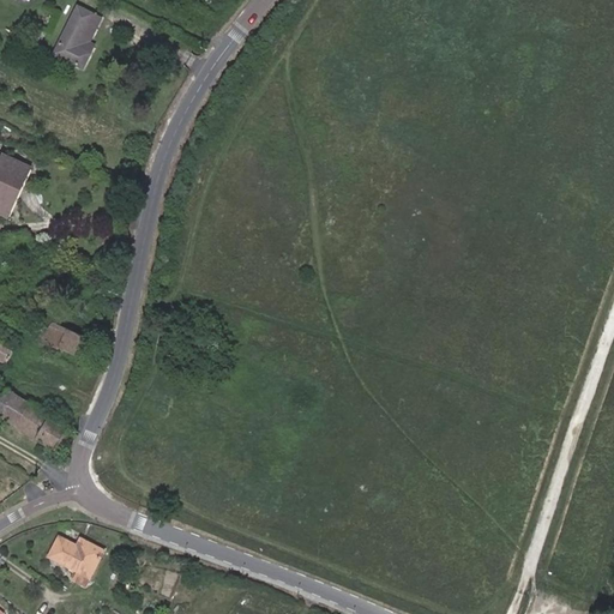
[(77,46),(92,16),(77,8),(53,55),(83,71),(91,53),(77,46)]
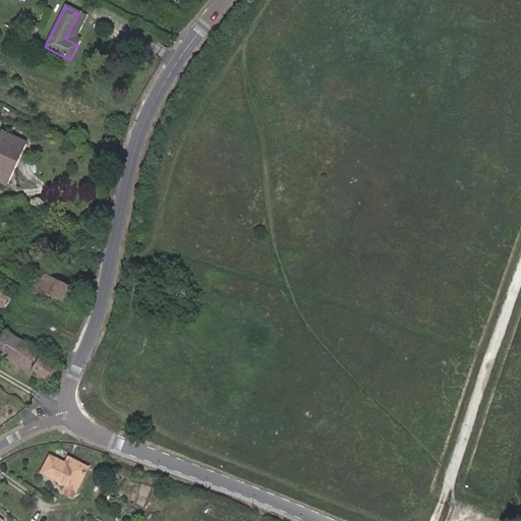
[(84,16),(78,13),(65,39),(77,45),(81,39),(74,35),(84,16)]
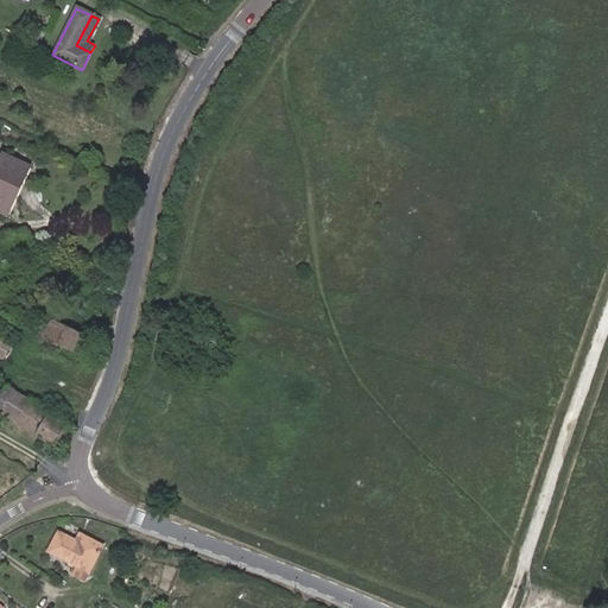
[(0,216),(8,221),(33,169),(2,154),(0,158),(0,216)]
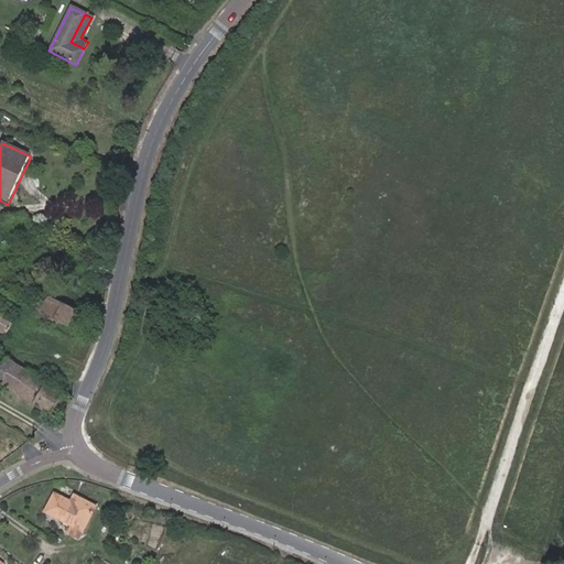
[(93,263),(89,271),(105,279),(108,271),(93,263)]
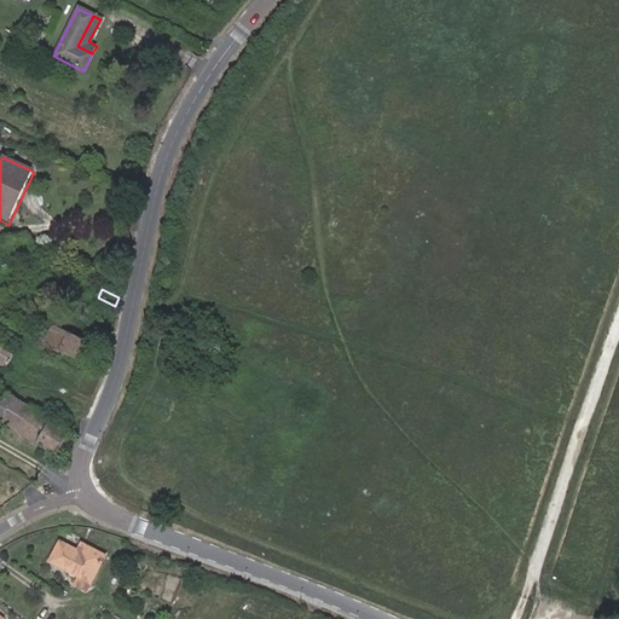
[(19,308),(11,305),(4,323),(11,327),(19,308)]
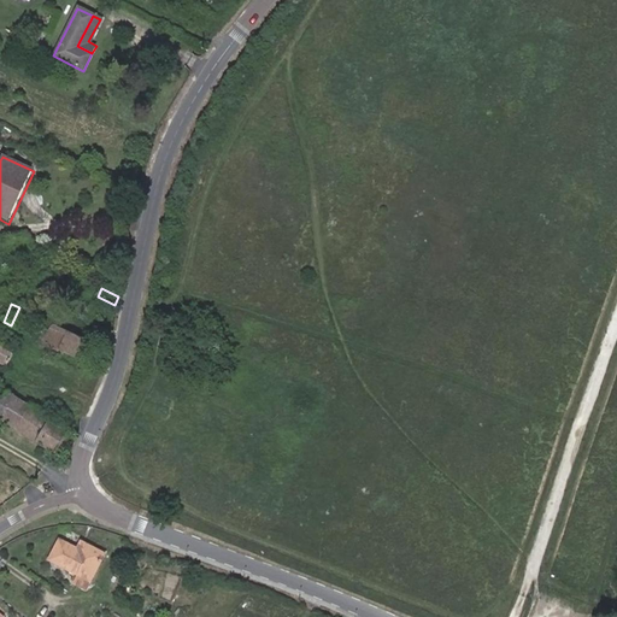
[(89,344),(57,327),(43,345),(81,362),(89,344)]
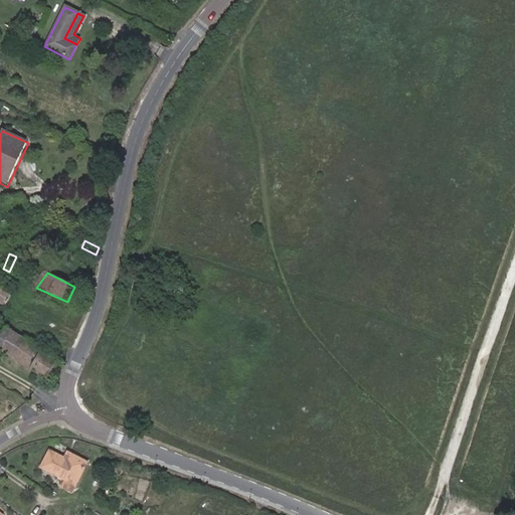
[(0,278),(0,304),(8,310),(8,307),(17,290),(0,278)]
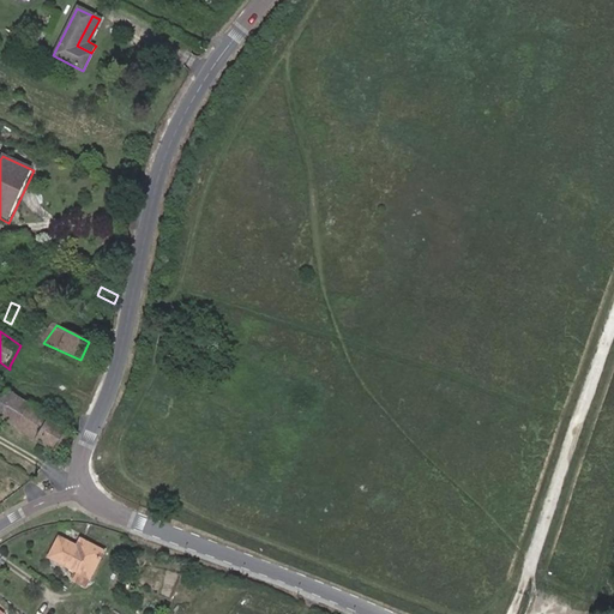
[(8,391),(0,404),(0,417),(16,395),(8,391)]
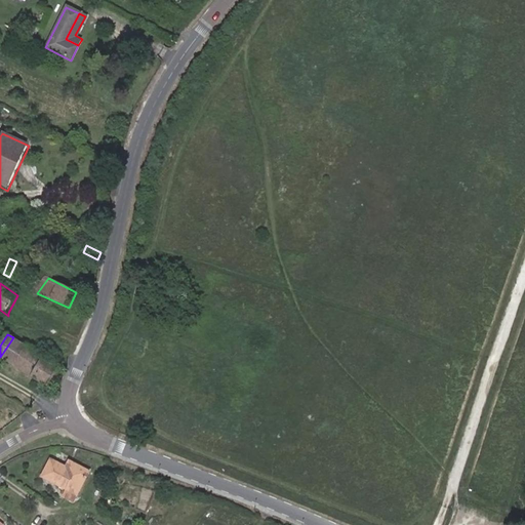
[(0,358),(12,366),(26,347),(13,337),(0,357),(0,358)]
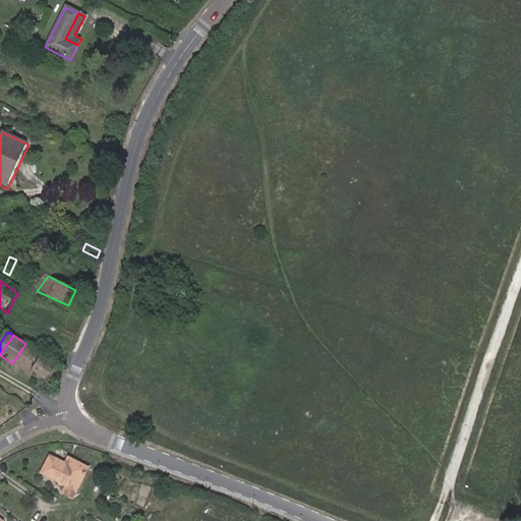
[(12,363),(47,386),(59,365),(25,344),(12,363)]
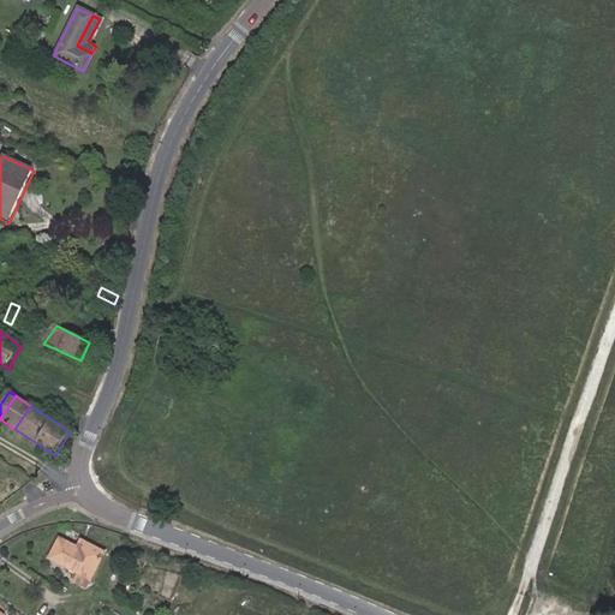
[(87,589),(107,555),(88,543),(83,550),(63,538),(52,557),(81,574),(76,581),(87,589)]
